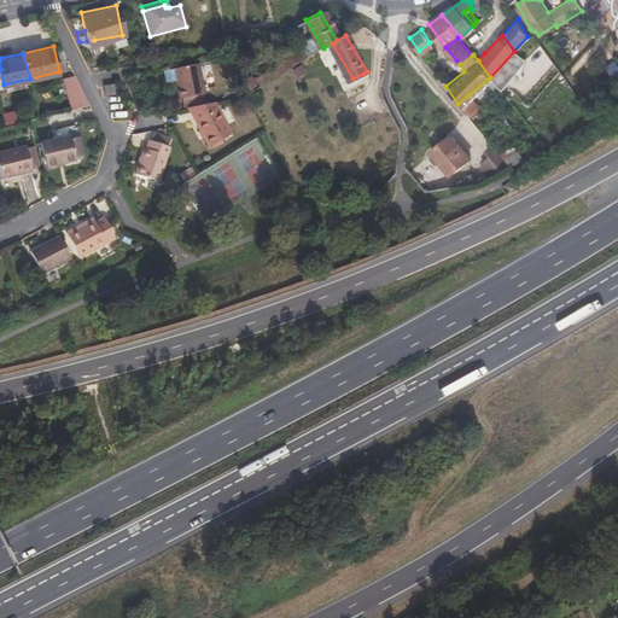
[(200,65),(165,71),(168,80),(165,80),(167,86),(173,85),(173,82),(178,82),(180,81),(182,91),(179,91),(181,100),(207,94),(200,65)]
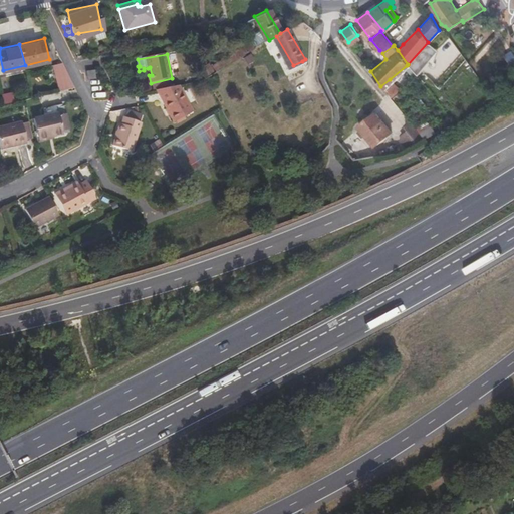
[(63,88),(75,85),(78,84),(64,60),(56,61),(63,88)]
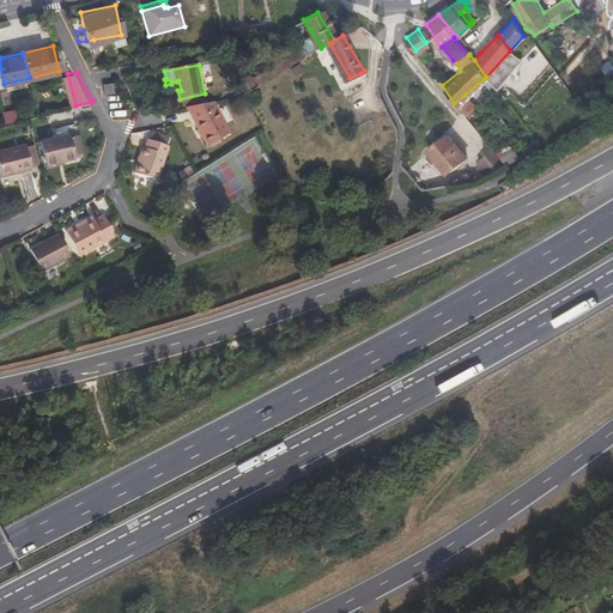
[(454,103),(461,111),(471,103),(465,95),(454,103)]
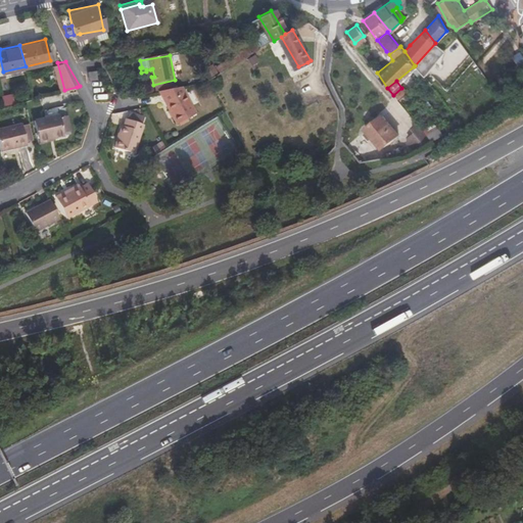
[(199,112),(184,88),(159,92),(178,125),(199,112)]
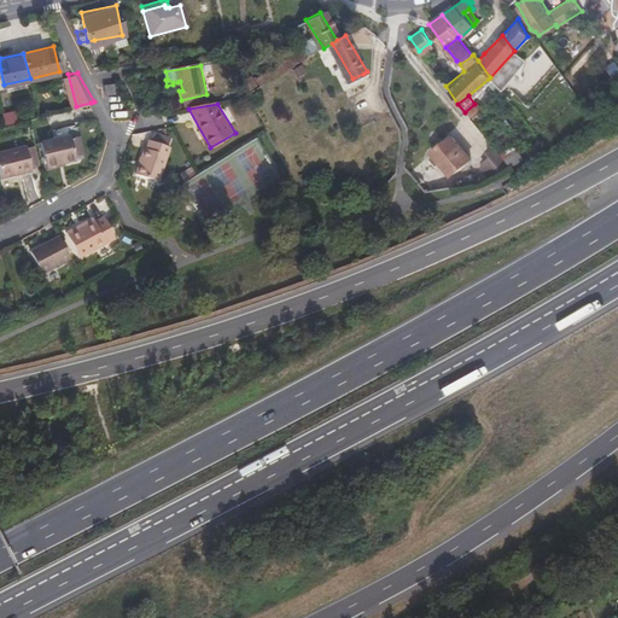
[(5,112),(9,122),(17,120),(15,110),(5,112)]
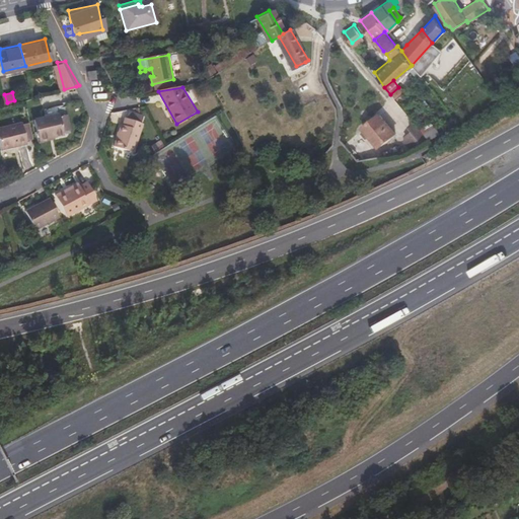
[(42,141),(50,139),(50,138),(55,137),(65,134),(64,130),(60,116),(58,105),(46,108),(47,116),(35,119),(42,141)]
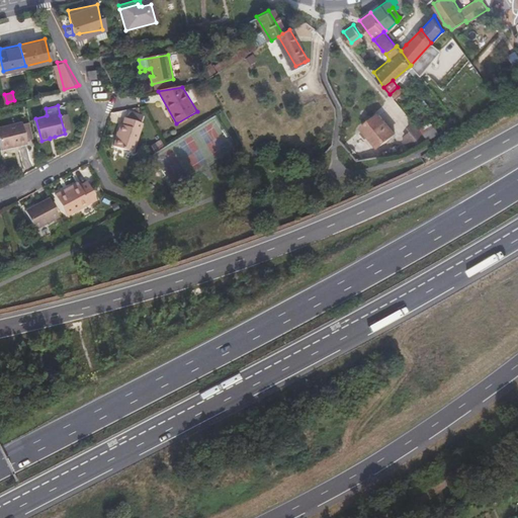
[(67,113),(60,115),(64,130),(71,127),(67,113)]
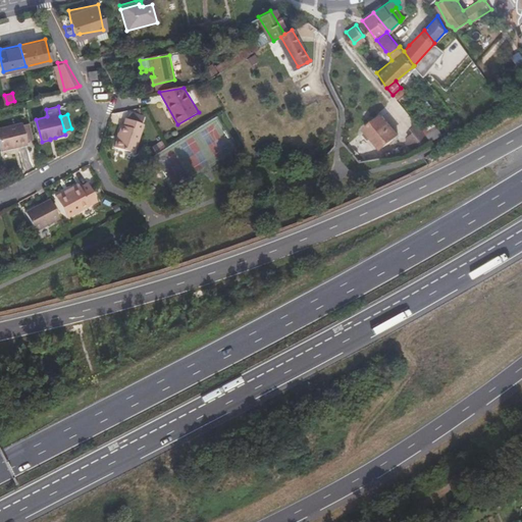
[(373,148),(390,134),(375,115),(358,129),(360,132),(365,137),(373,148)]
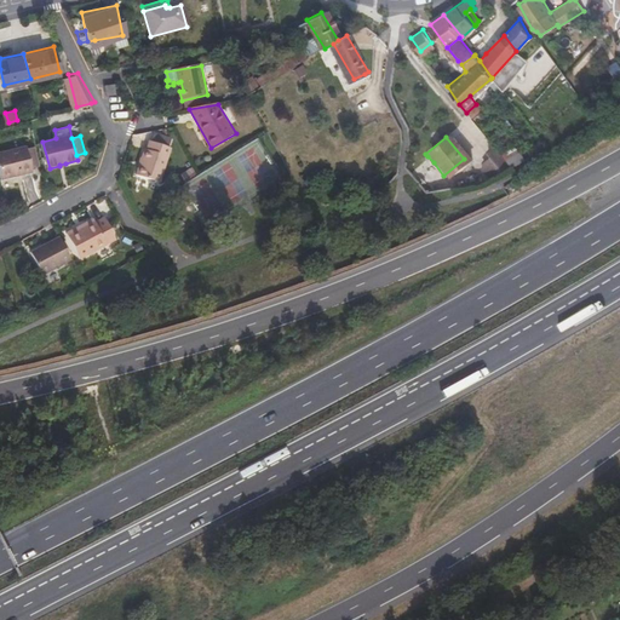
[(141,176),(164,182),(174,149),(151,141),(141,176)]
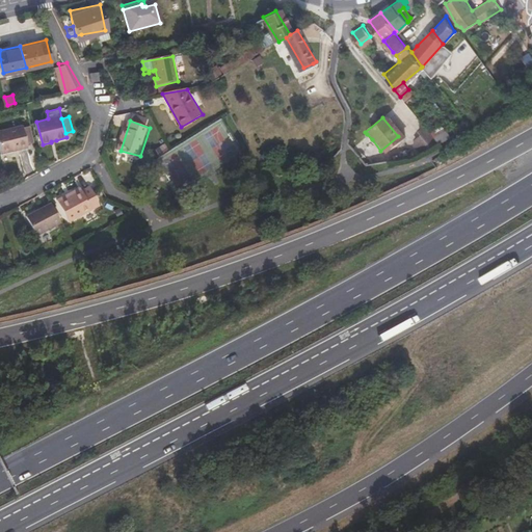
[(407,138),(417,151),(432,140),(427,133),(420,124),(413,129),(414,132),(407,137),(407,138)]
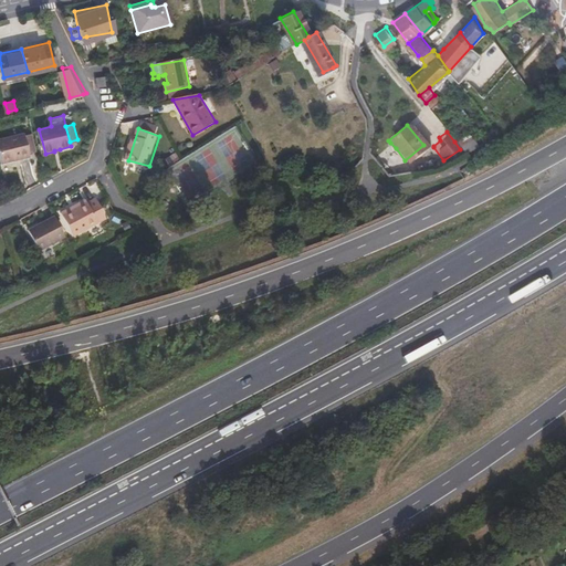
[(30,157),(30,154),(25,137),(24,135),(0,140),(0,153),(2,164),(30,157)]
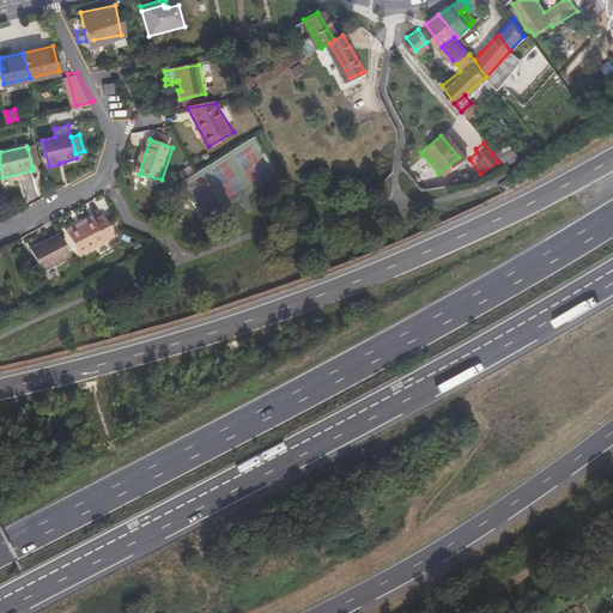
[(32,167),(41,164),(37,146),(28,149),(32,167)]
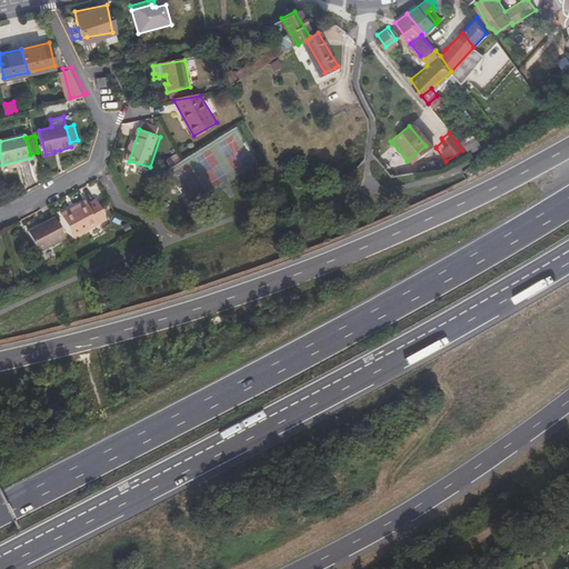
[(457,142),(462,150),(475,142),(469,136),(457,142)]
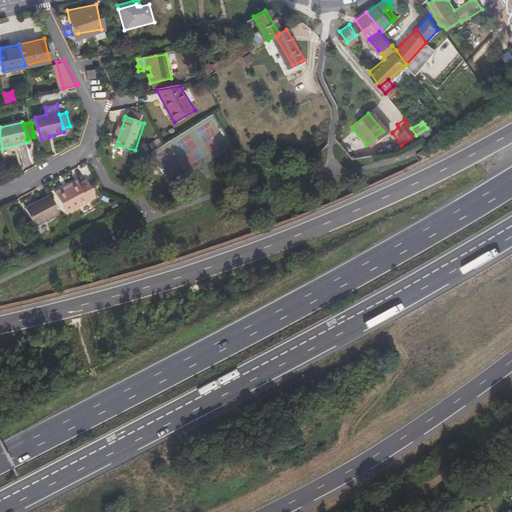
[(389,135),(398,147),(401,145),(392,133),(389,135)]
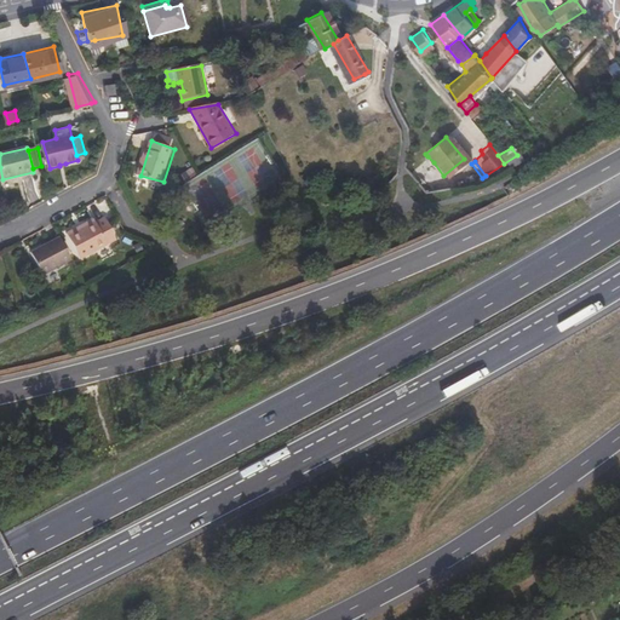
[(108,218),(98,223),(109,244),(119,239),(108,218)]
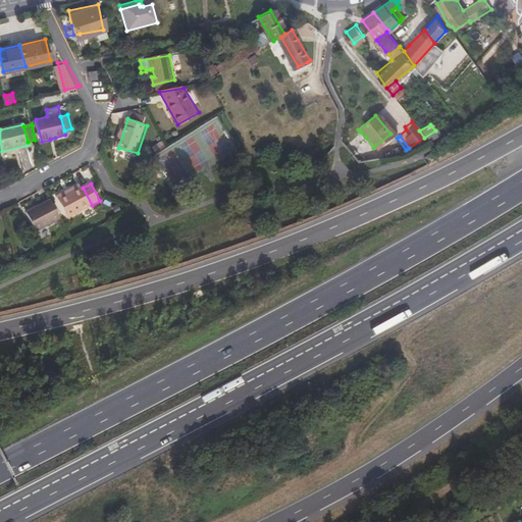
[(92,205),(83,188),(82,187),(66,194),(65,193),(58,197),(69,217),(92,206),(92,205)]
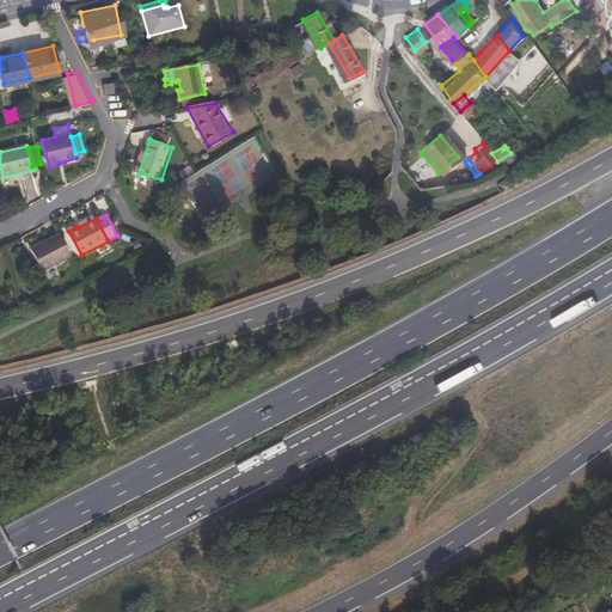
[(74,257),(61,234),(50,240),(51,243),(44,246),(43,244),(34,250),(44,271),(74,257)]
